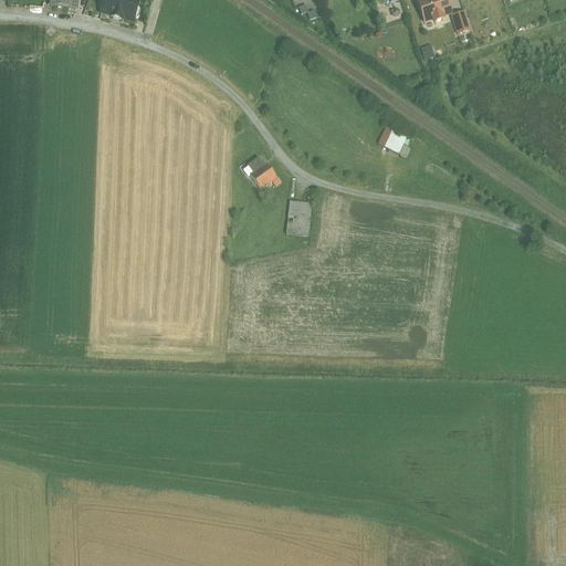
[(50,0),(50,6),(79,10),(79,0),(50,0)]
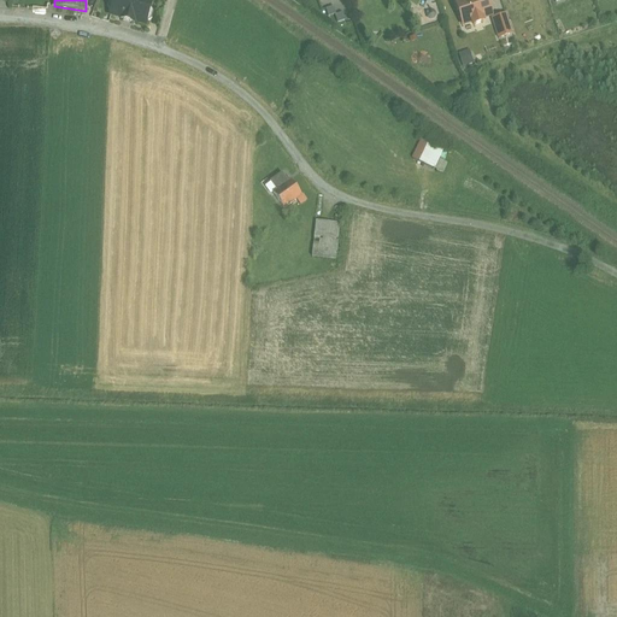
[(109,0),(107,6),(110,11),(111,11),(110,15),(121,17),(121,19),(135,23),(135,22),(146,24),(146,22),(148,23),(152,21),(154,13),(152,10),(150,10),(152,3),(144,0),(109,0)]
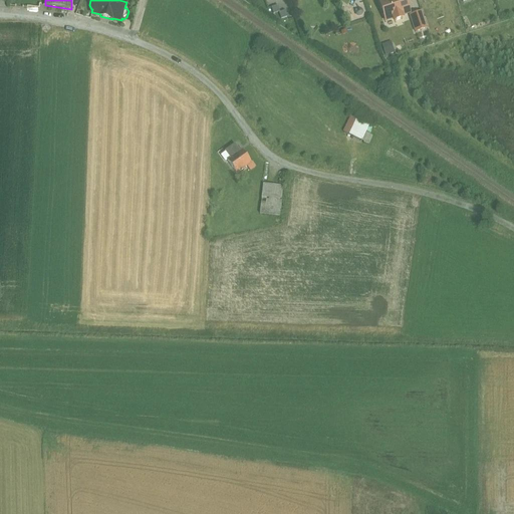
[(405,0),(388,0),(379,3),(383,15),(386,22),(394,19),(395,22),(403,20),(402,17),(409,15),(410,14),(405,0)]
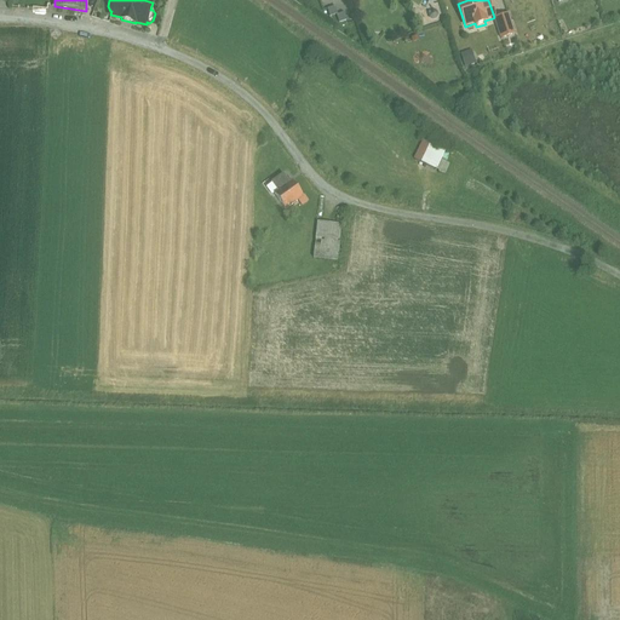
[(336,7),(327,10),(329,18),(338,16),(336,7)]
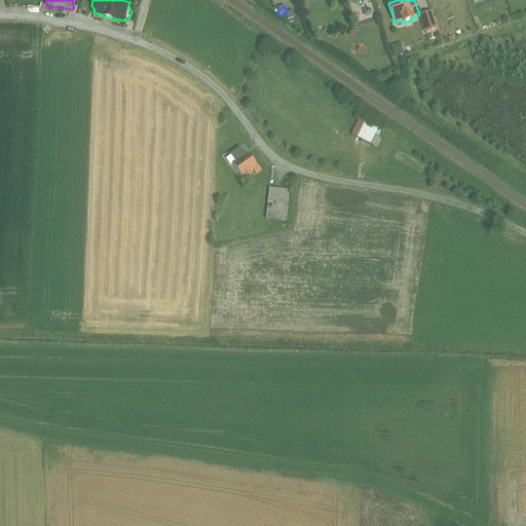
[(286,13),(288,21),(295,17),(293,11),(286,13)]
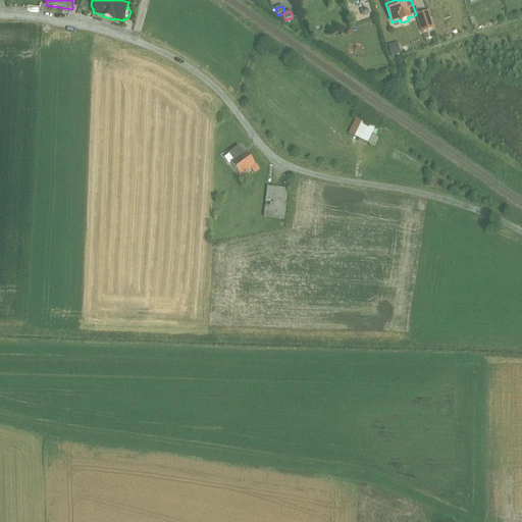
[(428,13),(416,16),(421,34),(433,30),(428,13)]
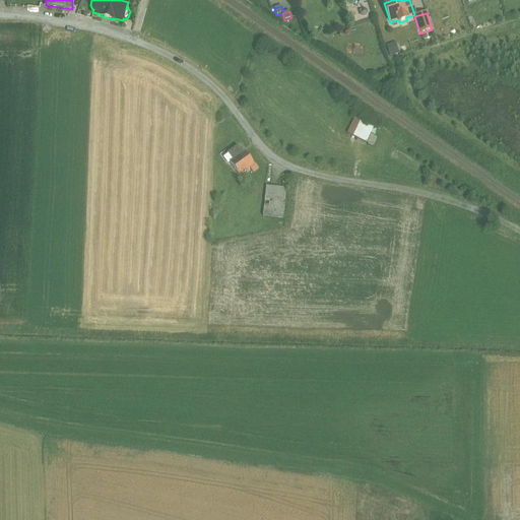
[(396,44),(387,46),(391,57),(399,54),(396,44)]
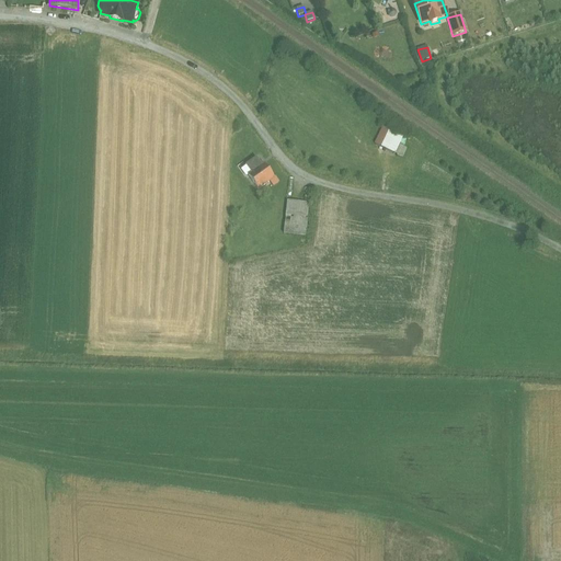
[(375,144),(403,158),(408,149),(399,145),(403,137),(382,128),(375,144)]
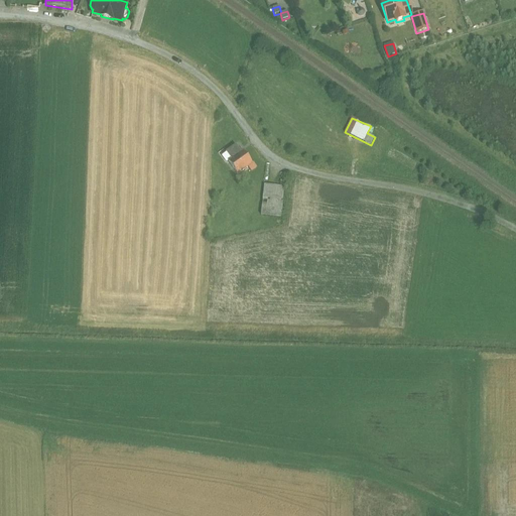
[(235,146),(227,152),(232,159),(240,152),(235,146)]
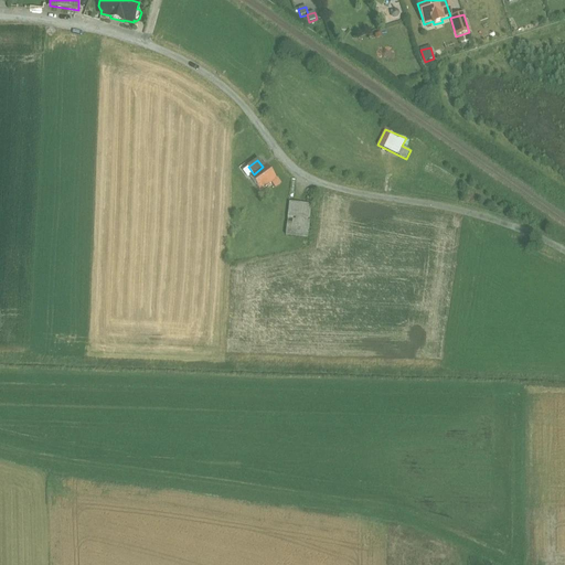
[(254,174),(251,177),(260,191),(276,179),(266,166),(263,167),(254,174)]
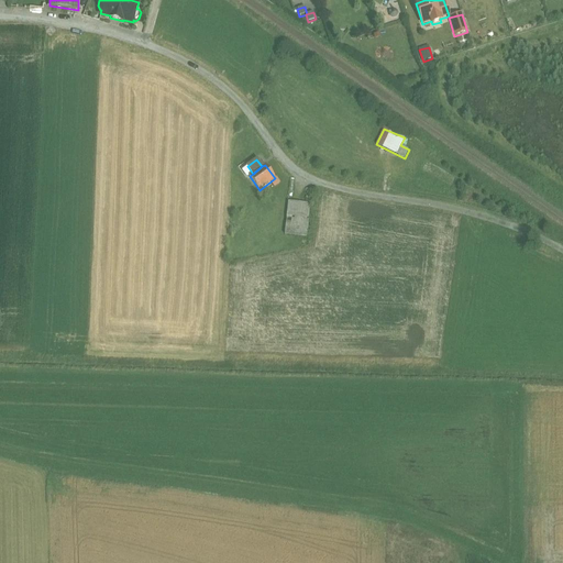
[(285,234),(307,238),(310,205),(288,202),(285,234)]
